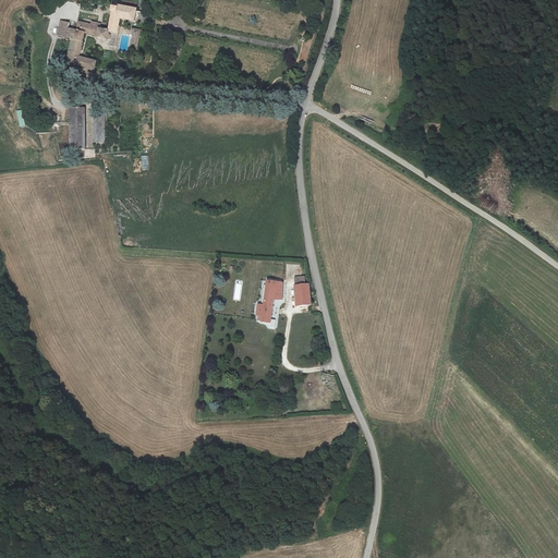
[(116,8),(114,15),(136,20),(137,11),(116,8)]
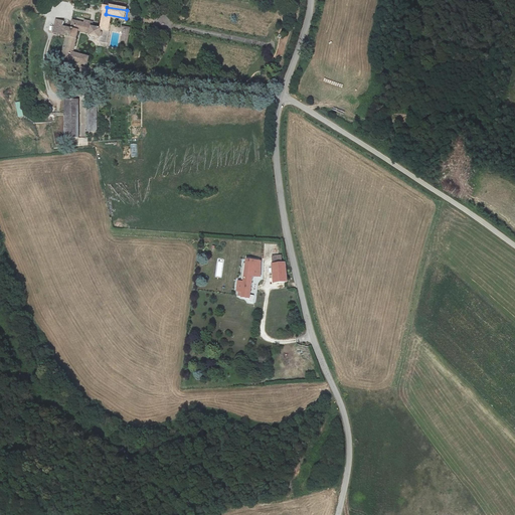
[(64,21),(56,19),(53,33),(68,37),(64,58),(72,60),(72,59),(80,61),(80,64),(88,66),(90,62),(92,55),(75,51),(80,29),(92,32),(91,34),(100,36),(99,42),(106,43),(113,17),(105,15),(102,28),(92,26),(93,22),(78,18),(78,21),(73,20),(71,27),(63,25),(64,21)]
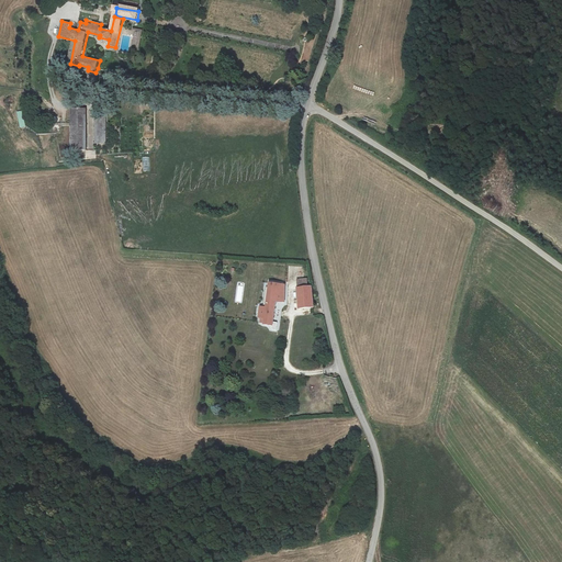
[(136,33),(133,48),(138,49),(142,34),(136,33)]
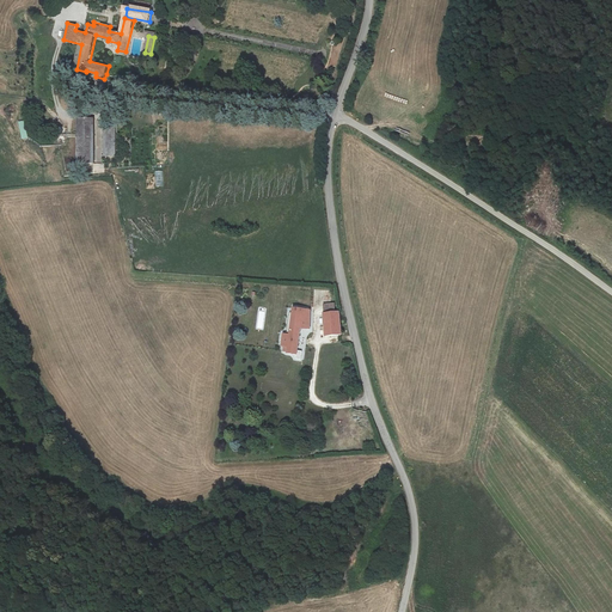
[(108,85),(98,81),(96,92),(104,95),(108,85)]
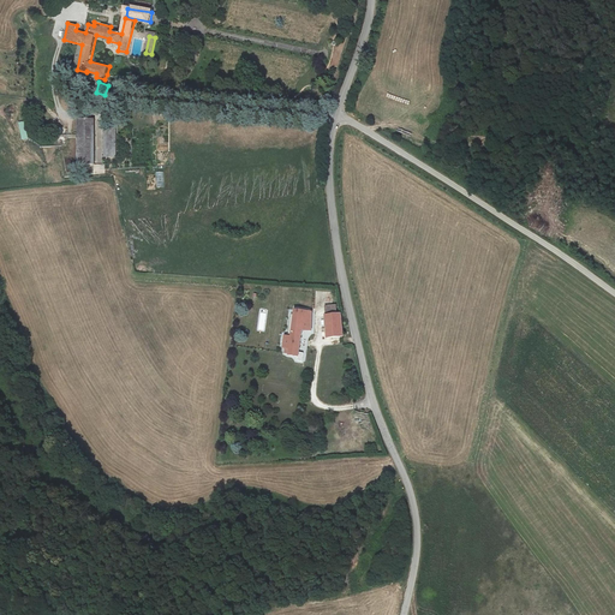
[(79,120),(79,162),(96,162),(95,120),(79,120)]
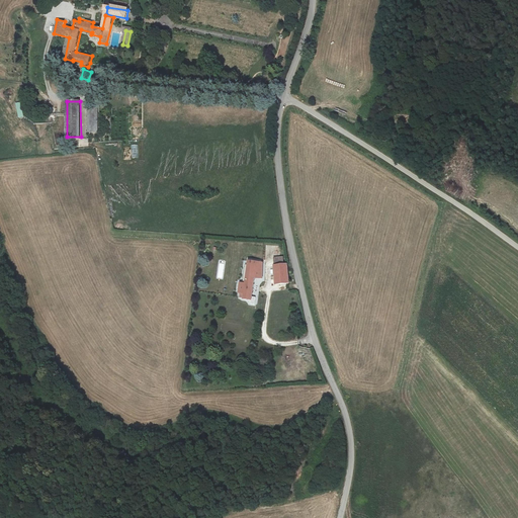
[(20,102),(15,103),(19,118),(24,117),(20,102)]
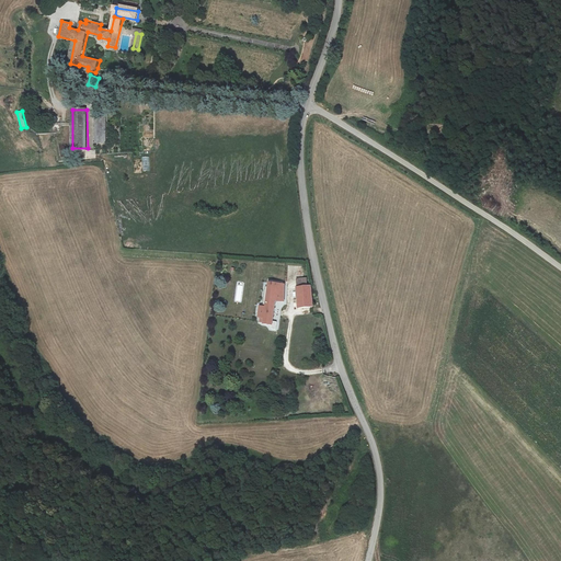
[(96,144),(106,144),(106,115),(96,116),(96,144)]
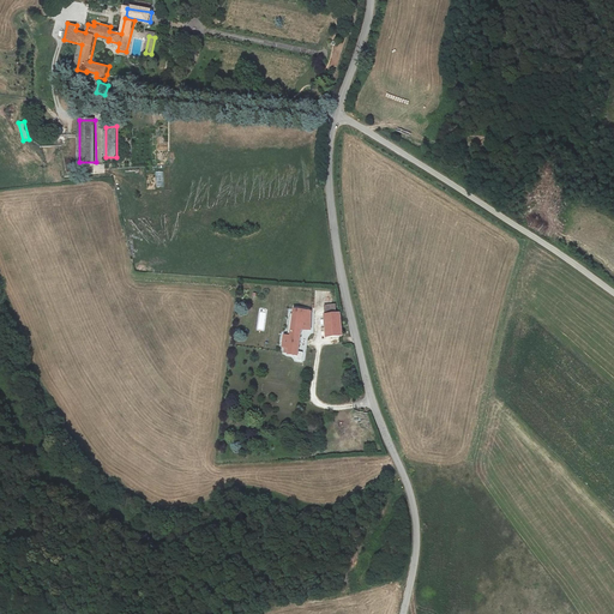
[(94,164),(95,174),(106,173),(104,164),(94,164)]
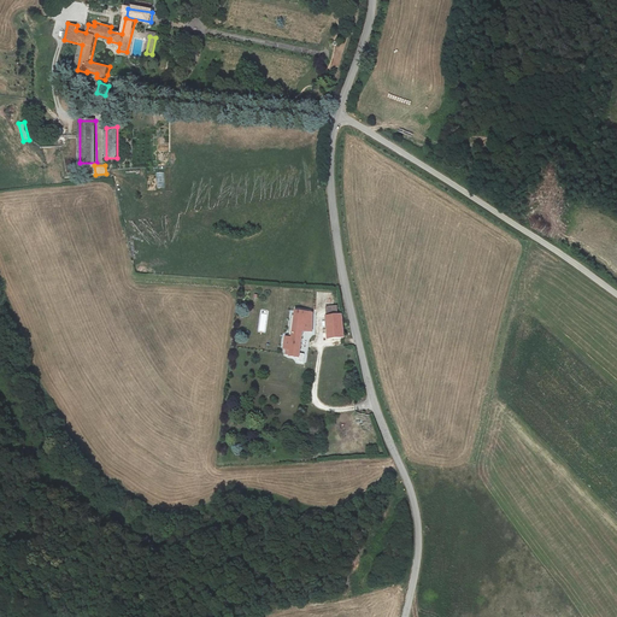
[(327,307),(329,338),(344,338),(342,313),(338,313),(338,306),(327,307)]
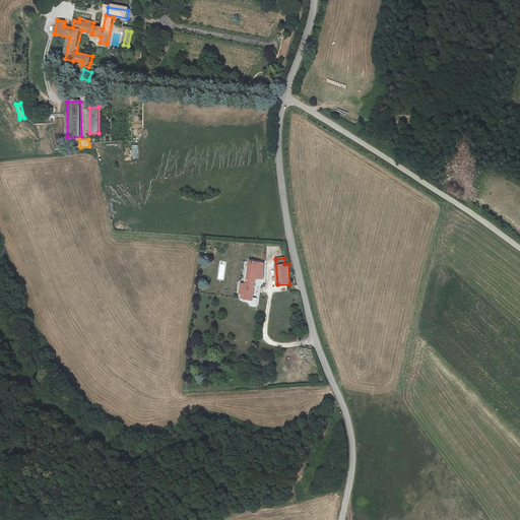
[(245,299),(245,300),(252,301),(252,305),(255,305),(256,298),(252,298),(256,278),(262,278),(264,263),(249,261),(246,283),(240,283),(239,294),(242,294),(241,299),(245,299)]
